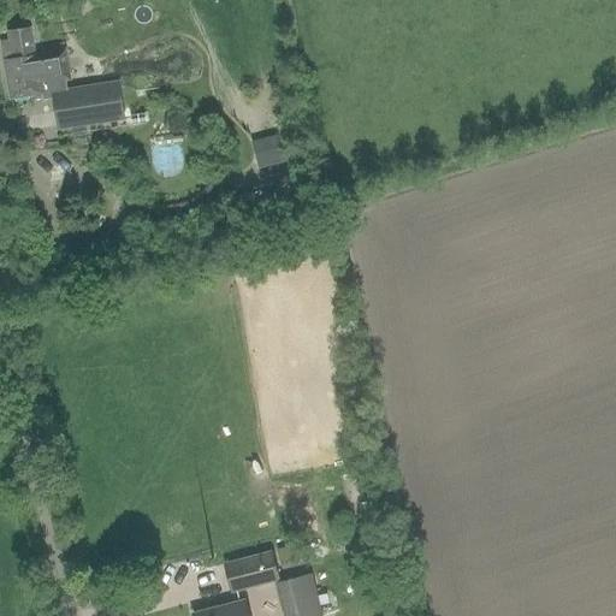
[(6,60),(12,99),(47,94),(46,83),(70,80),(66,51),(34,55),(30,29),(9,33),(10,41),(1,42),(5,60),(6,60)]
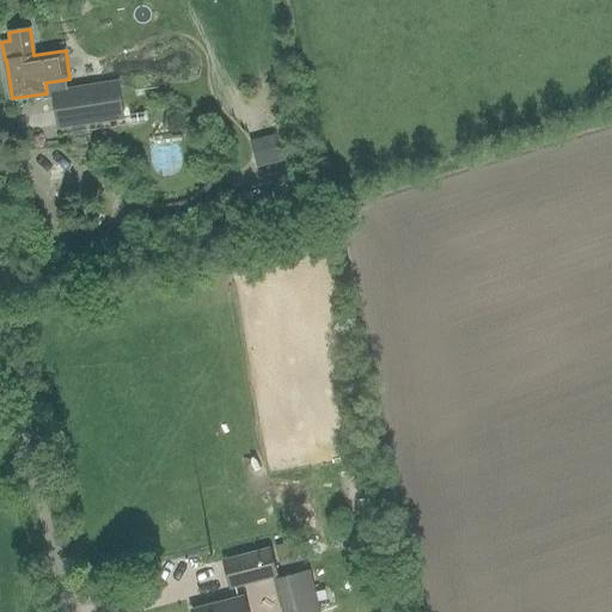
[(117,83),(53,92),(59,129),(123,118),(117,83)]
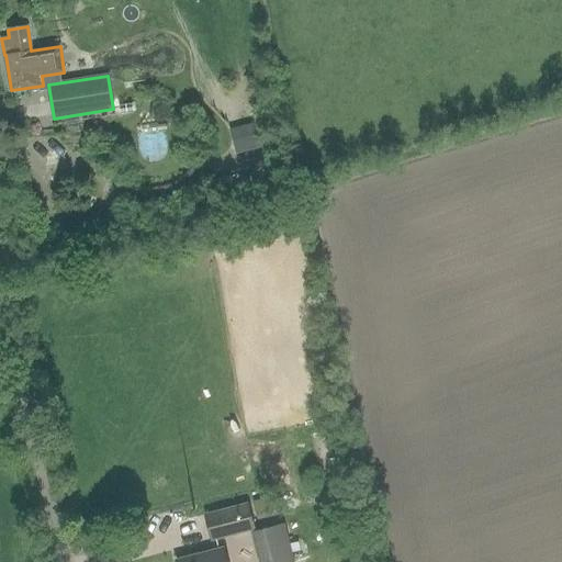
[(240,153),(271,144),(263,119),(234,127),(240,153)]
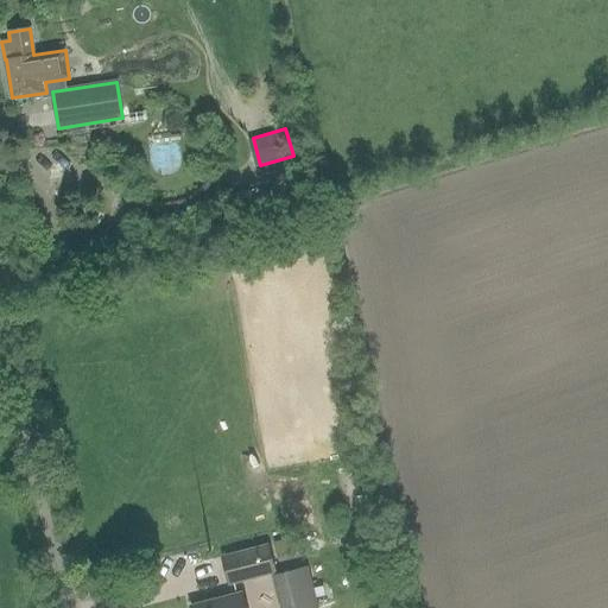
[(263,206),(258,189),(234,195),(239,213),(263,206)]
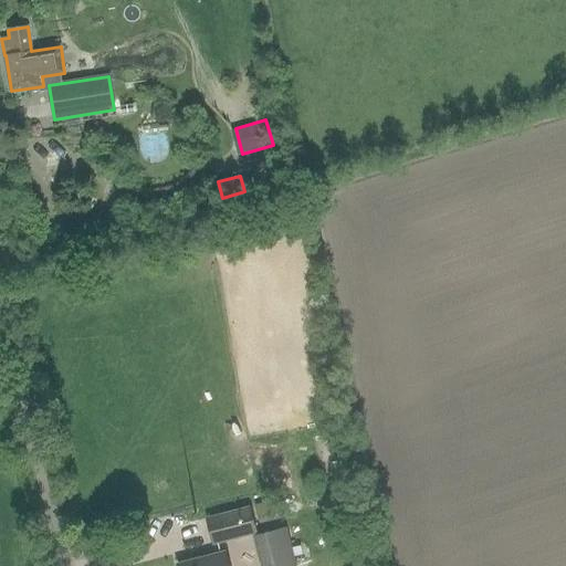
[(255,505),(260,523),(286,516),(282,498),(255,505)]
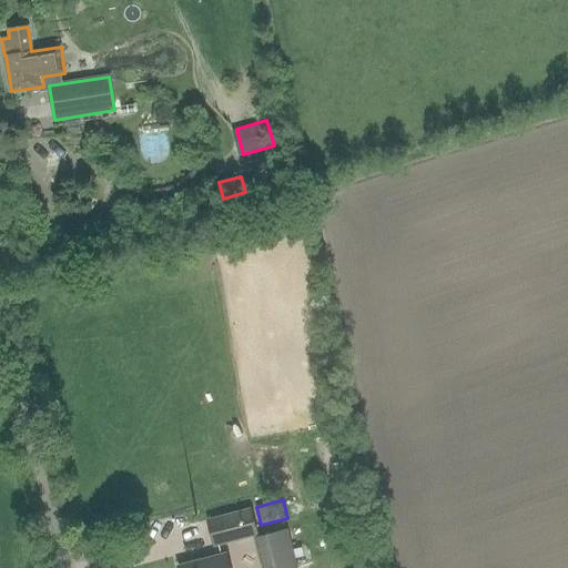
[(205,520),(213,547),(257,536),(251,508),(205,520)]
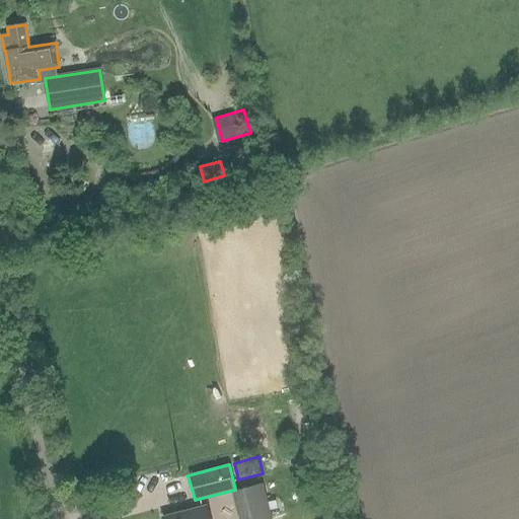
[(238,518),(271,518),(263,484),(232,492),(238,518)]
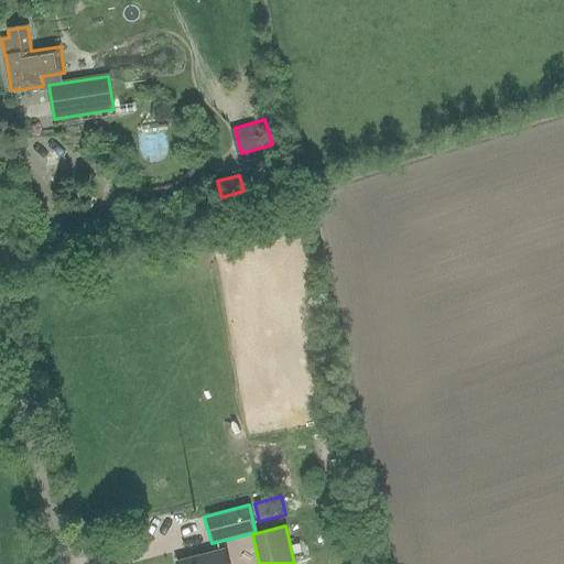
[(176,563),(227,563),(224,552),(176,563)]
